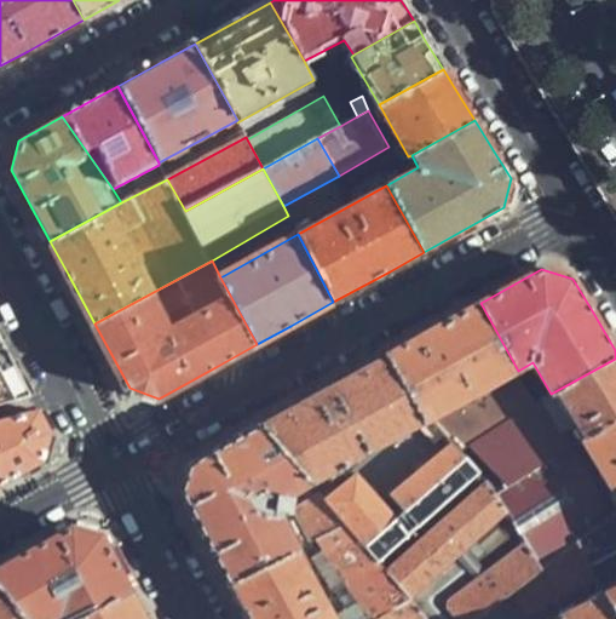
[(445,411),(466,439),(536,401),(518,371),(481,303),(438,327),(390,353),(437,414),(445,411)]
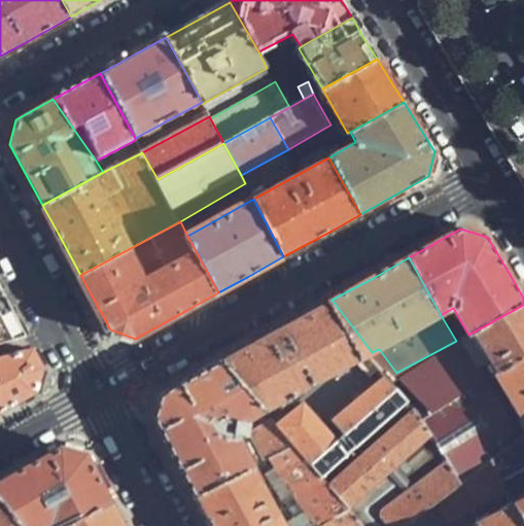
[(0,343),(23,336),(25,329),(0,283),(0,343)]
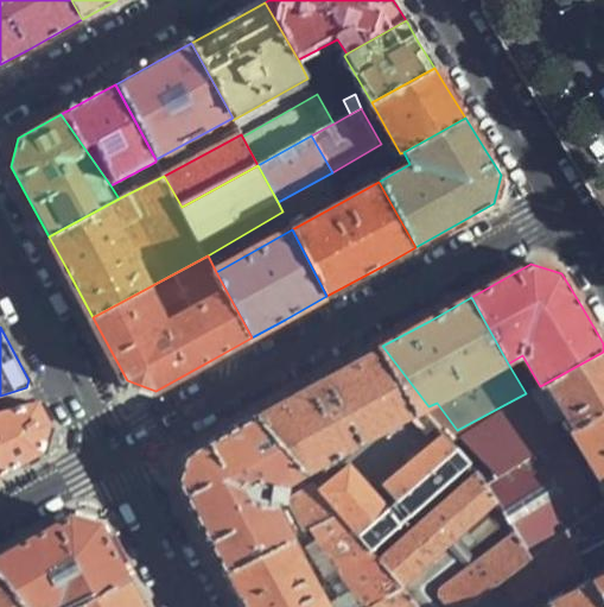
[(428,406),(382,346),(329,375),(259,415),(309,473),(356,447),(428,406)]
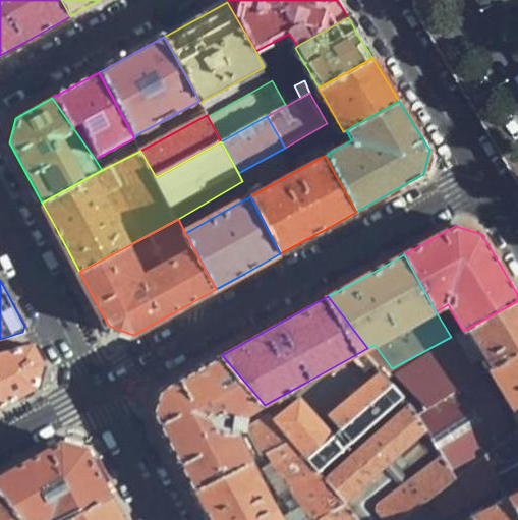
[(435,422),(462,408),(453,390),(481,373),(493,367),(517,352),(517,301),(463,331),(451,337),(392,368),(435,422)]
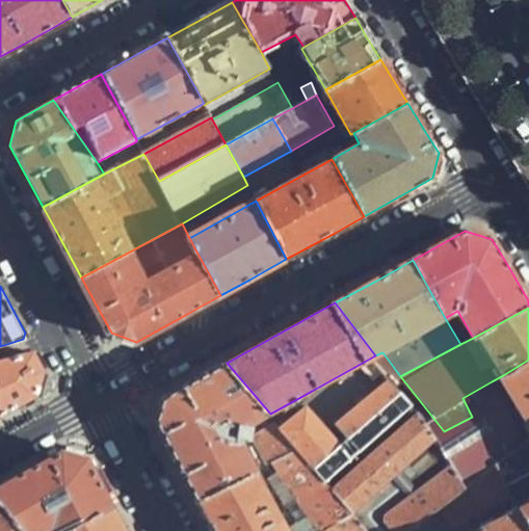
[(0,364),(0,415),(2,414),(36,395),(42,379),(45,371),(35,353),(0,364)]
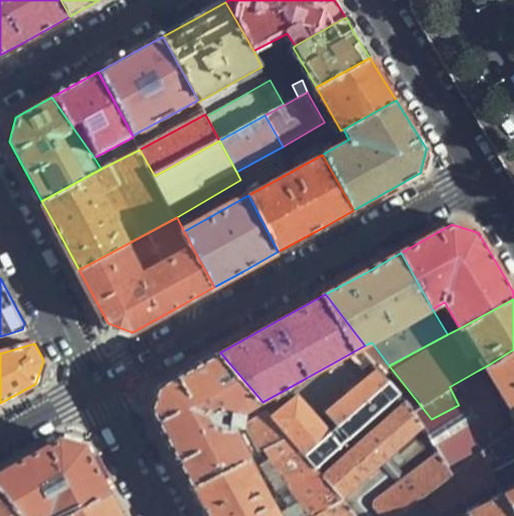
[(513,349),(489,365),(513,409),(513,349)]
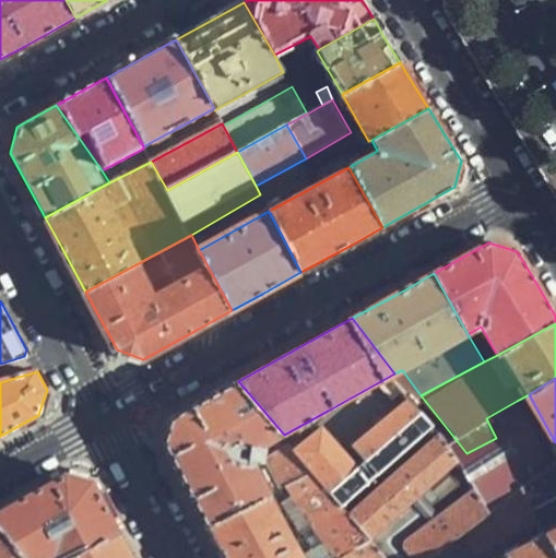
[(284,435),(238,381),(173,415),(165,441),(188,486),(209,527),(281,488),(278,483),(272,484),(249,452),(284,435)]
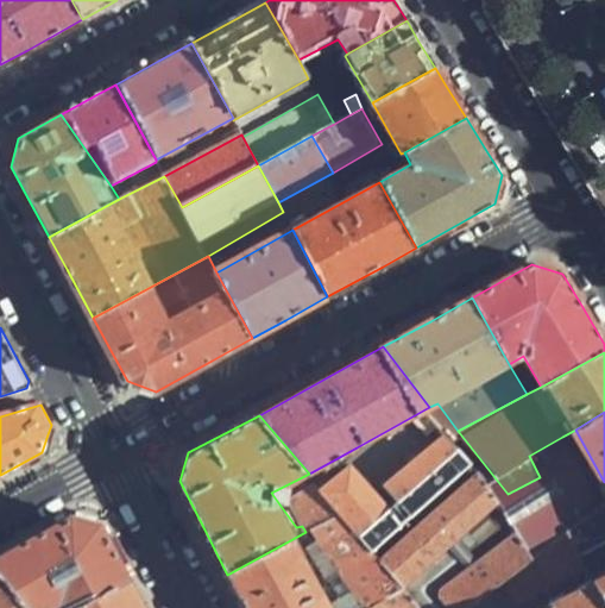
[(409,546),(508,494),(458,431),(388,484),(394,493),(383,499),(409,546)]
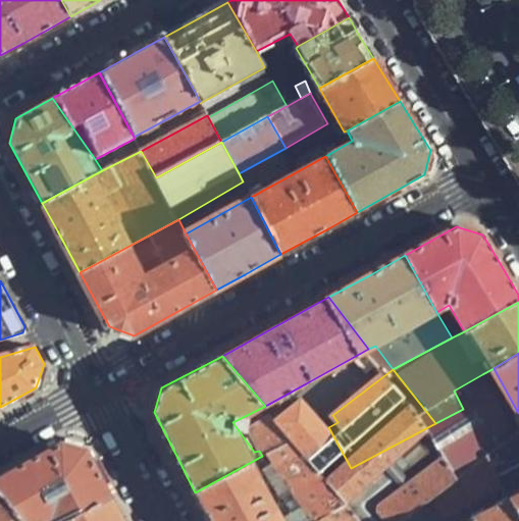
[(454,391),(463,409),(484,452),(516,430),(482,374),(454,391)]
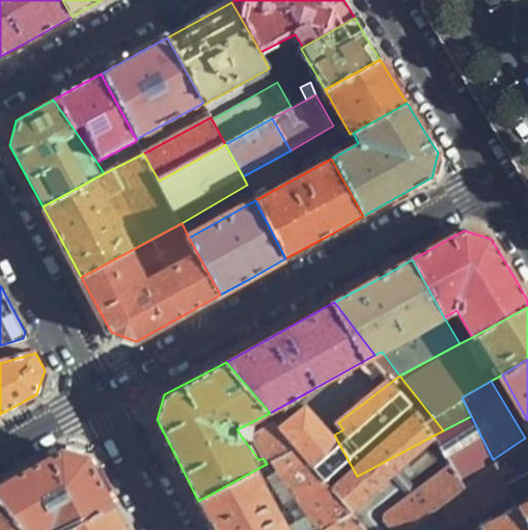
[(334,487),(357,476),(334,435),(311,390),(270,413),(280,425),(299,446),(334,487)]
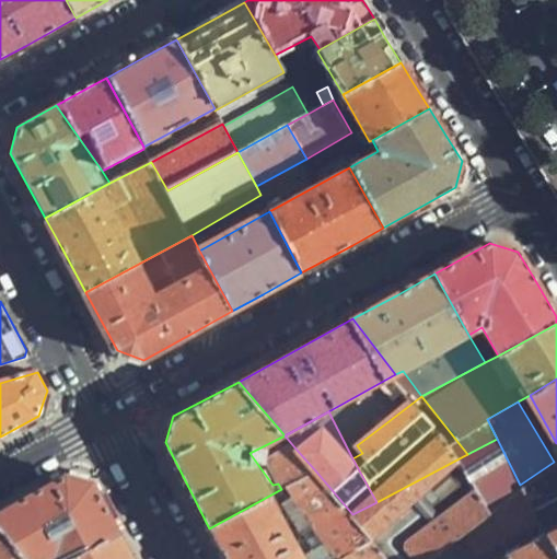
[(520,485),(497,439),(467,454),(376,502),(352,514),(371,536),(414,501),(433,524),(405,549),(414,558),(433,558),(466,532),(491,511),(488,505),(520,485)]
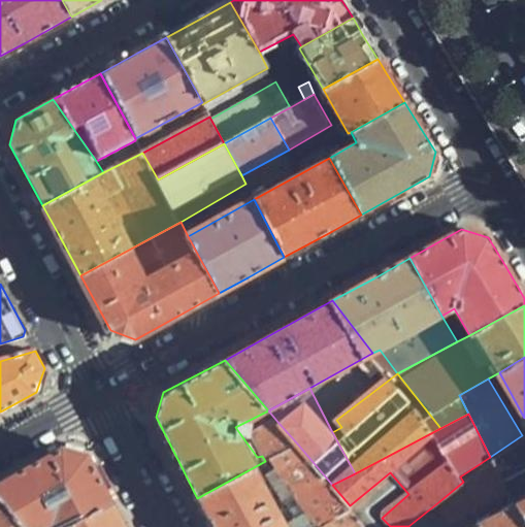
[(260,432),(273,456),(297,443),(279,423),(275,425),(260,432)]
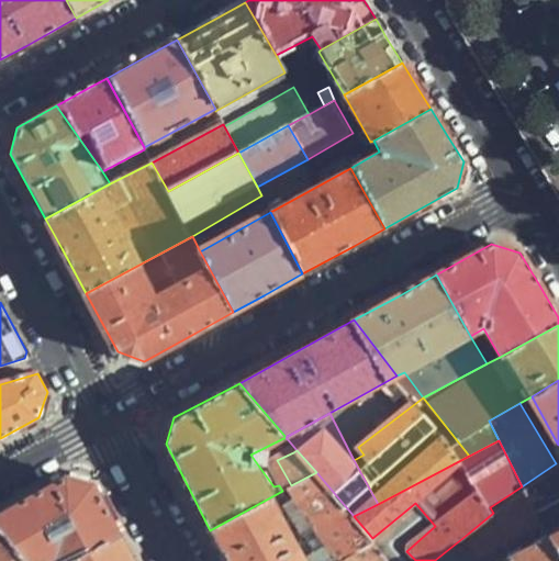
[(558,461),(556,463),(522,486),(541,525),(548,538),(558,556),(558,461)]
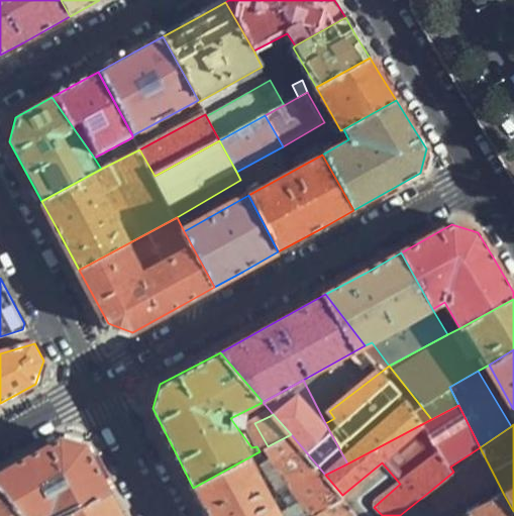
[(312,515),(342,495),(325,475),(291,434),(268,446),(260,451),(193,488),(207,515),(312,515)]
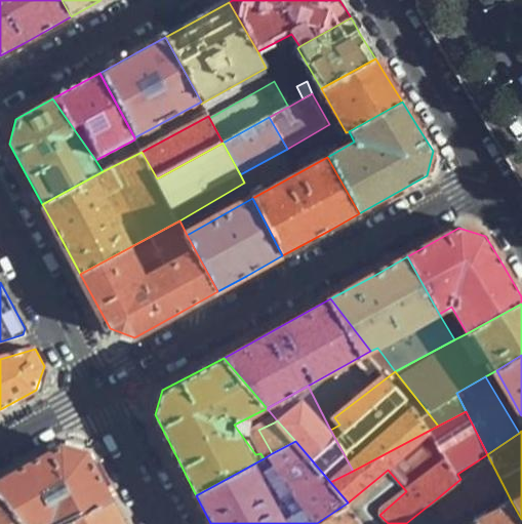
[(0,494),(22,523),(68,523),(115,500),(89,452),(63,444),(42,454),(0,478),(0,494)]
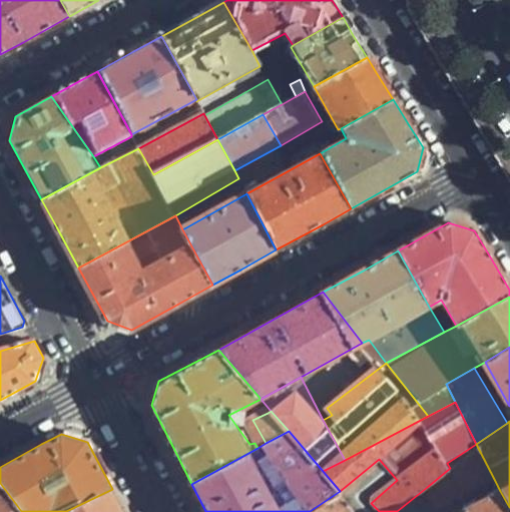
[(494,479),(476,444),(447,463),(450,468),(427,487),(439,509),(494,479)]
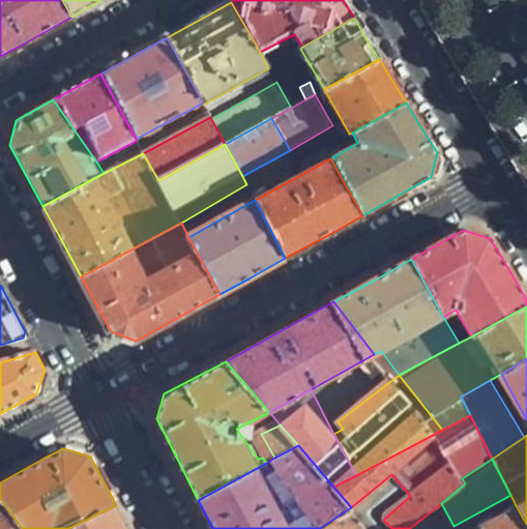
[(22,528),(0,499),(0,528),(22,528)]
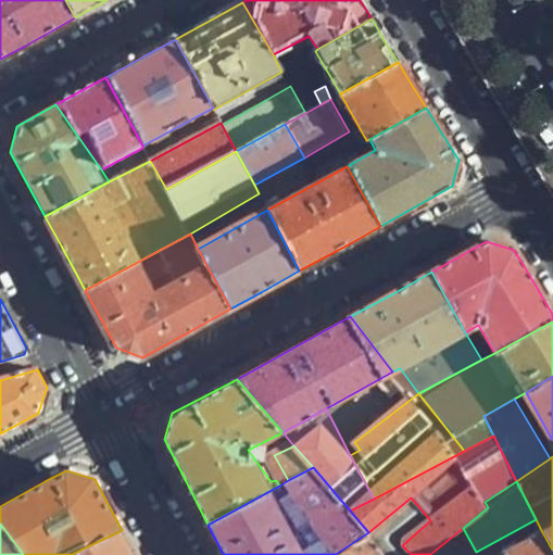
[(134,554),(122,530),(72,554),(134,554)]
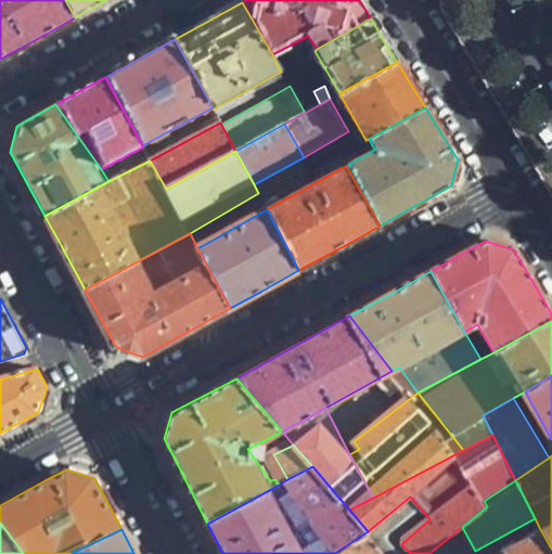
[(386,553),(368,531),(335,553),(386,553)]
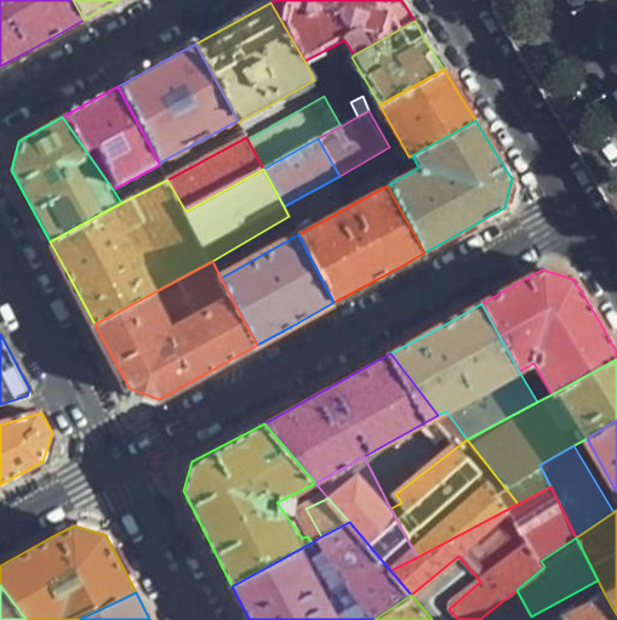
[(616,614),(605,595),(554,619),(616,619),(616,614)]
